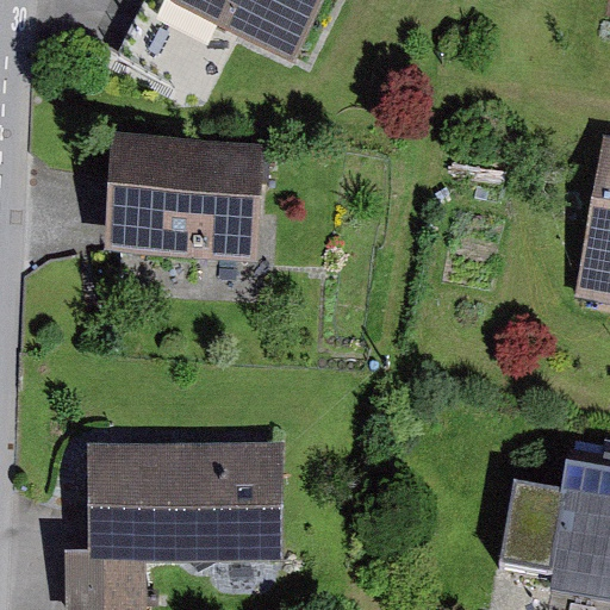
[(242,35),(174,0),(145,0),(116,57),(206,104),(242,35)]
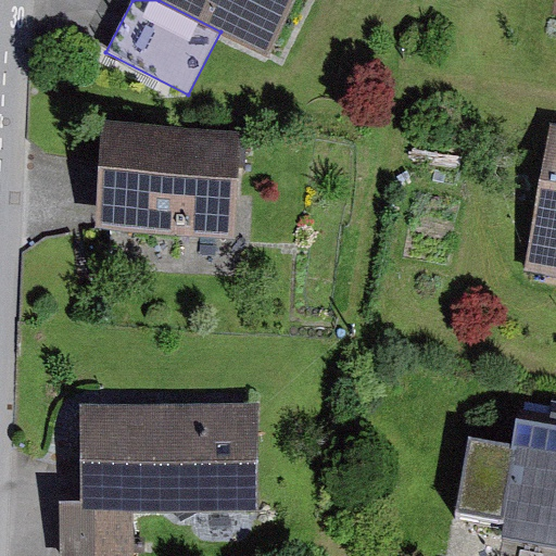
[(294,0),(159,0),(220,32),(266,55),(294,0)]
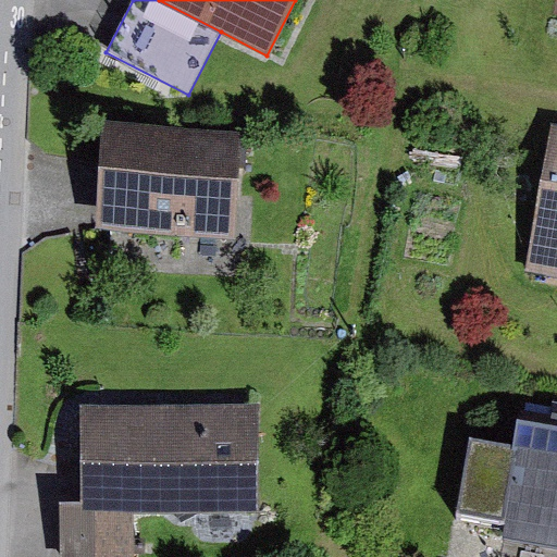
[(556,125),(548,124),(521,271),(556,277),(556,125)]
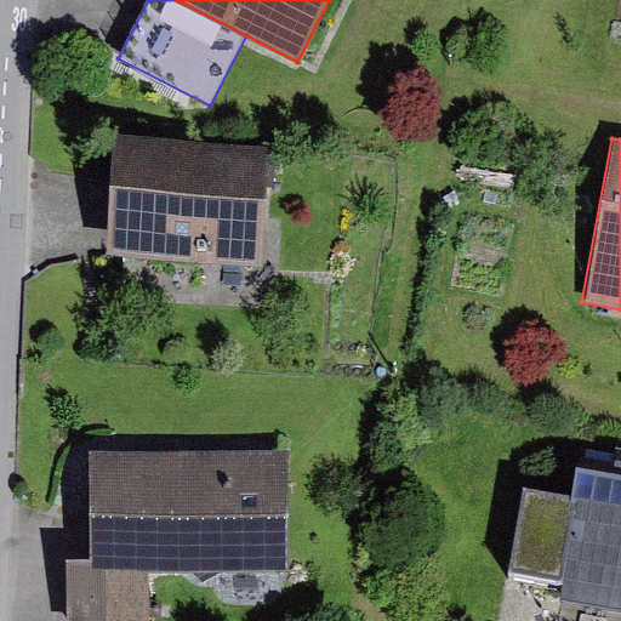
[(268,149),(114,140),(107,255),(261,265),(268,149)]
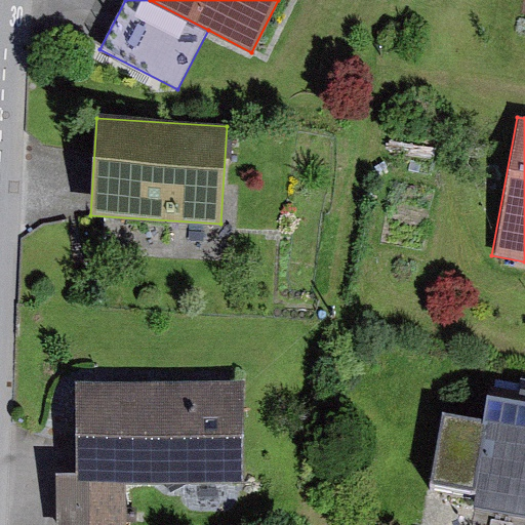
[(244,390),(78,386),(76,480),(126,481),(242,483),(244,390)]
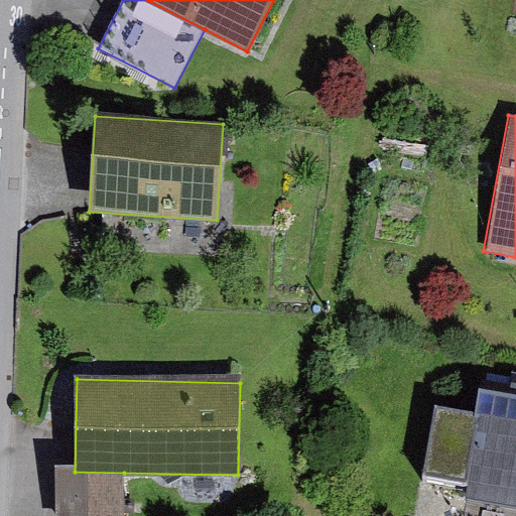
[(475,419),(434,412),(424,477),(469,485),(467,498),(515,506),(515,393),(480,388),(475,419)]
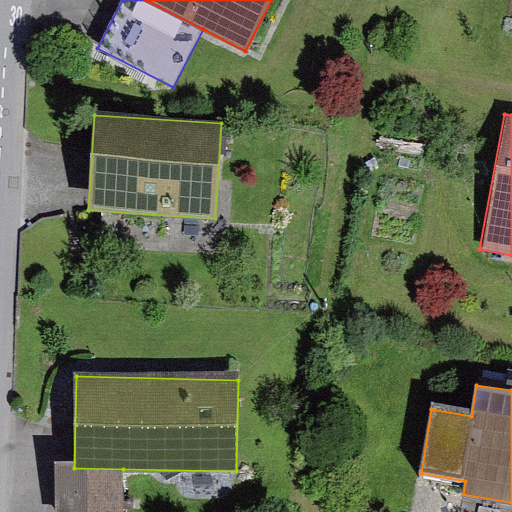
[(122,511),(123,469),(74,468),(56,468),(55,511),(122,511)]
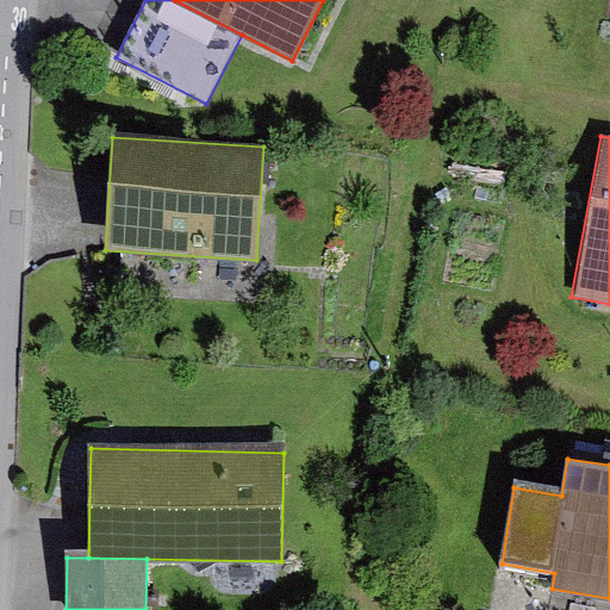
All buildings are outlined.
